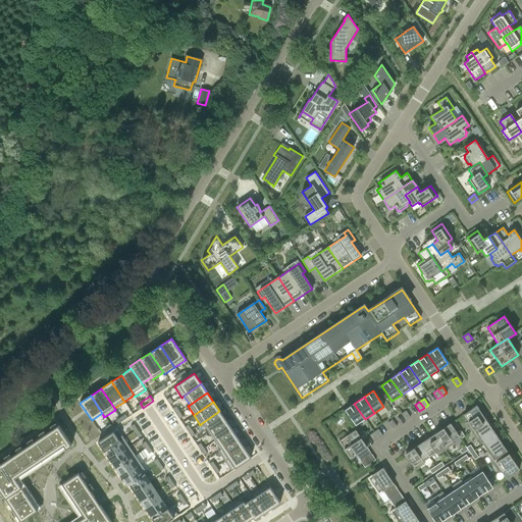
[(365,419),(354,404),(345,410),(356,425),(365,419)]
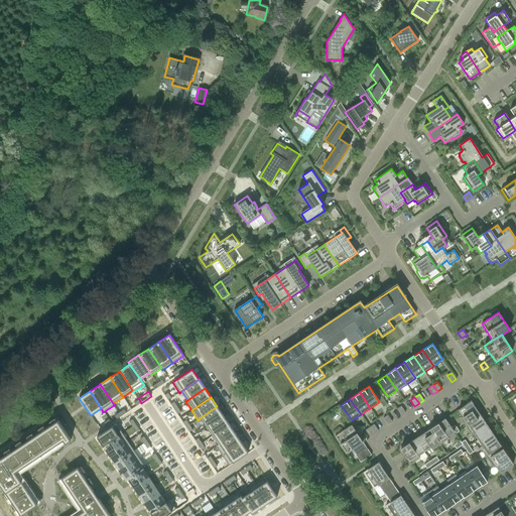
[(466,427),(481,416),(473,404),(474,404),(471,401),(466,404),(467,405),(458,410),(463,417),(461,418),(466,427)]
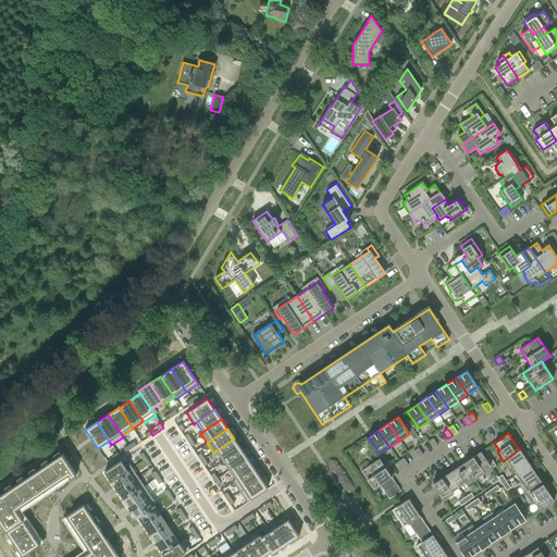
[(234,438),(215,452),(222,461),(240,448),(234,438)]
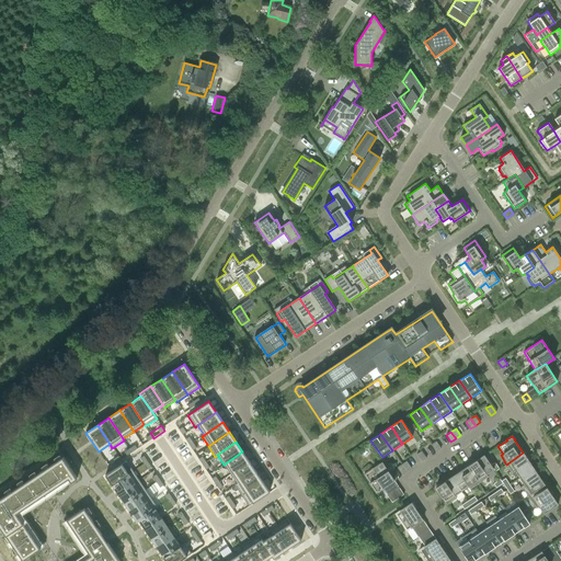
[(436,451),(441,448),(436,442),(431,445),(436,451)]
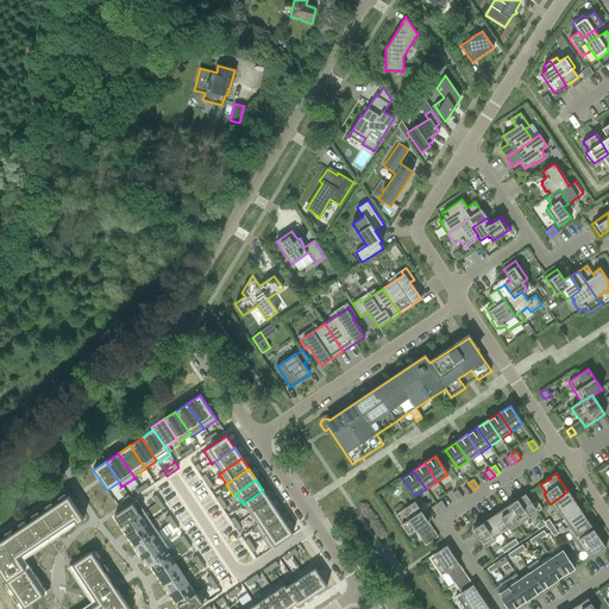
[(263,490),(243,504),(250,515),(270,501),(263,490)]
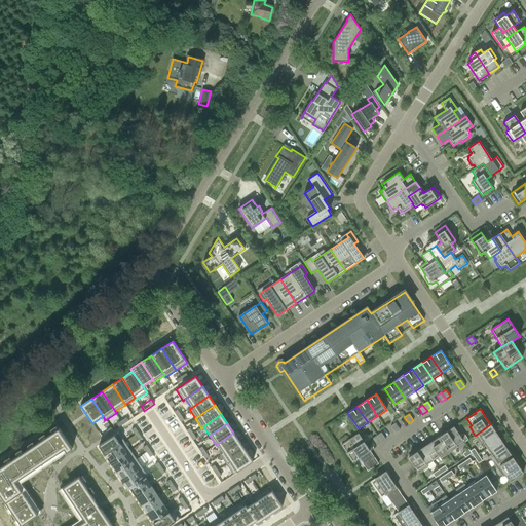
[(395,433),(400,429),(396,423),(390,426),(395,433)]
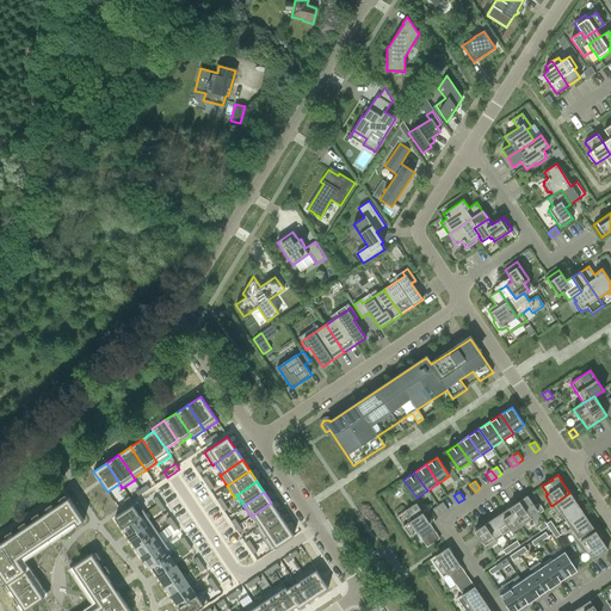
[(569,493),(551,506),(559,516),(561,513),(566,520),(581,511),(569,493)]
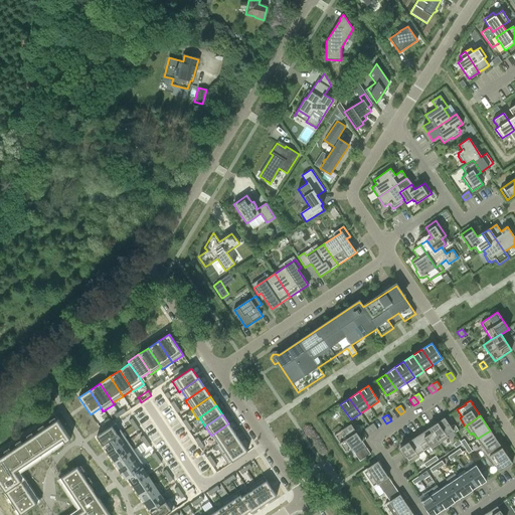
[(440,444),(448,438),(446,436),(453,431),(451,427),(445,418),(430,428),(440,444)]
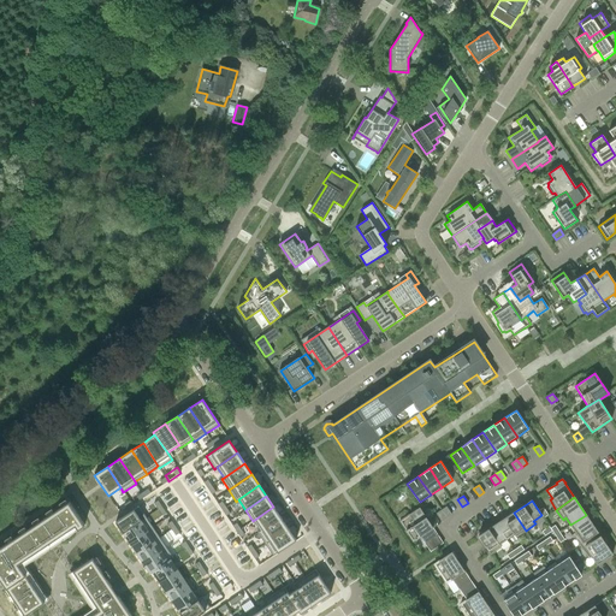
[(69,502),(0,548),(0,578),(6,586),(5,587),(24,615),(45,603),(25,574),(24,575),(17,564),(75,526),(78,529),(84,526),(69,502)]
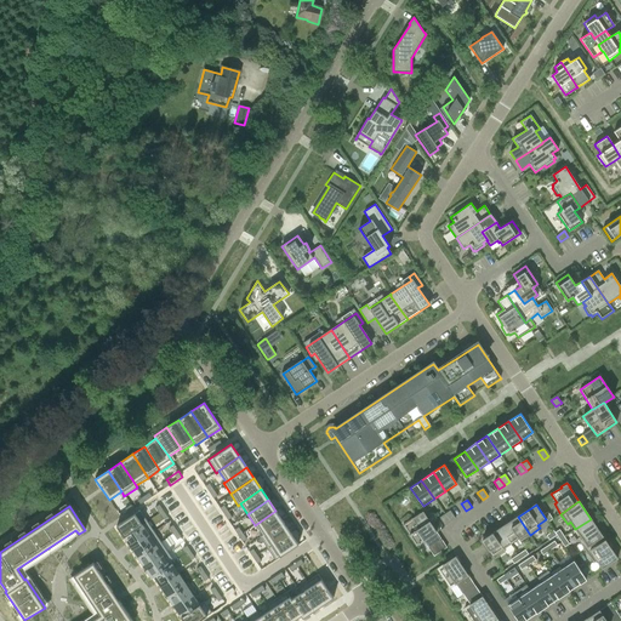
[(140,511),(117,527),(124,537),(147,522),(140,511)]
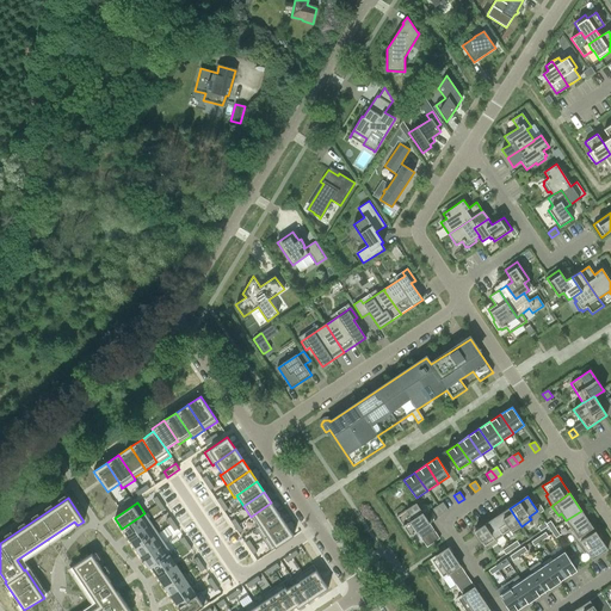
[(271,503),(251,517),(258,526),(258,528),(278,513),(271,503)]
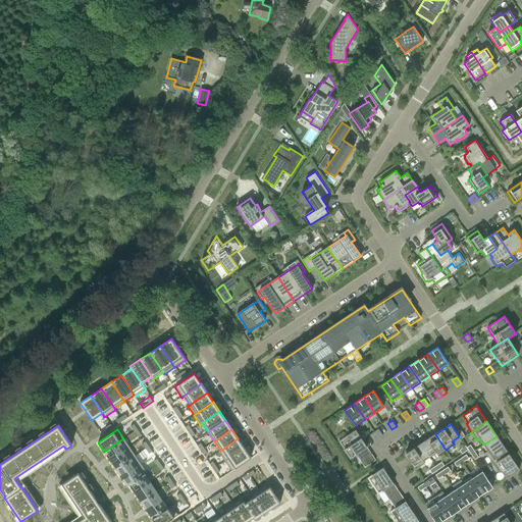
[(378,438),(382,435),(378,429),(374,432),(378,438)]
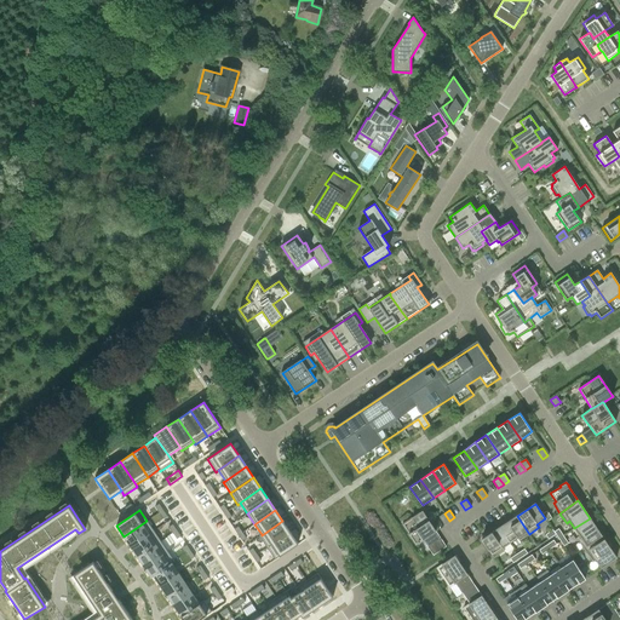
[(435,530),(422,511),(402,524),(415,545),(435,530)]
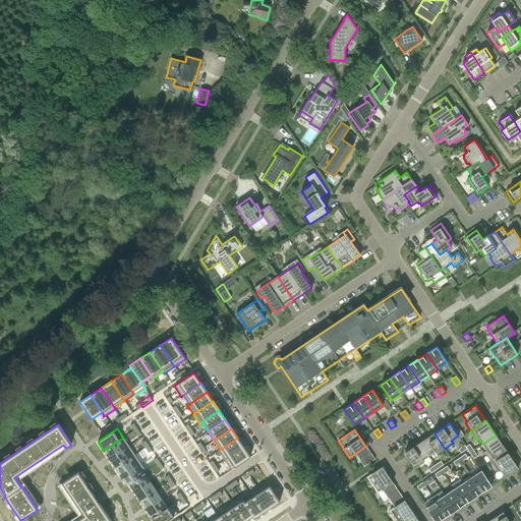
[(373,441),(378,438),(373,431),(368,435),(373,441)]
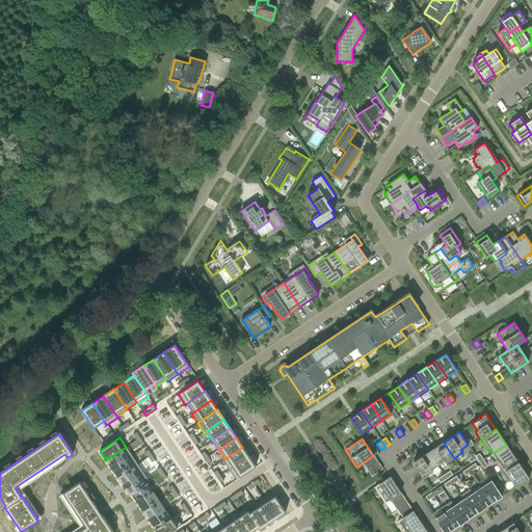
[(454,458),(444,443),(428,453),(436,466),(444,461),(446,463),(454,458)]
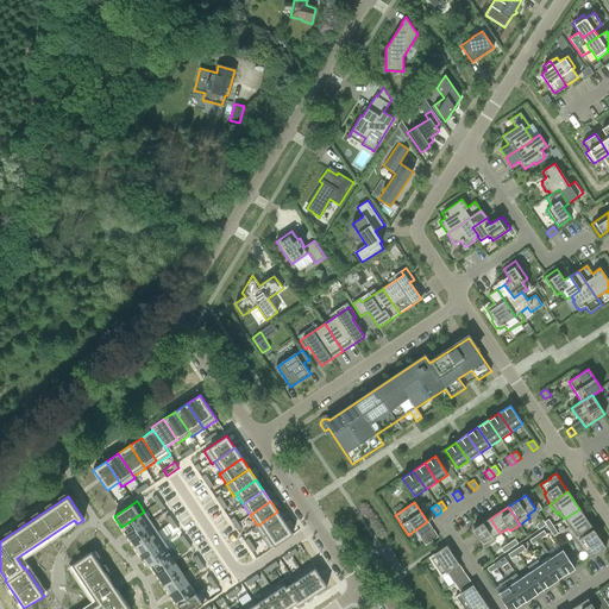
[(575,540),(592,528),(579,509),(564,519),(569,527),(566,528),(575,540)]
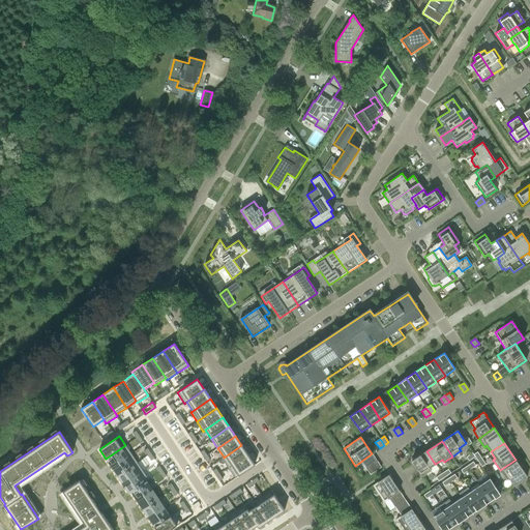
[(125,445),(106,459),(109,464),(111,467),(131,454),(125,445)]
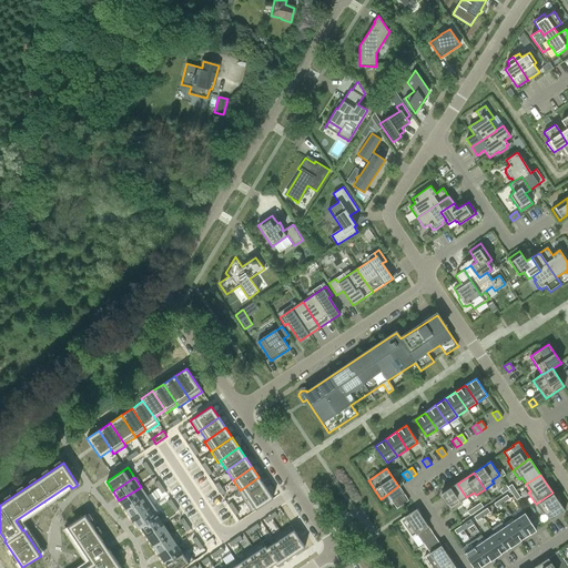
[(240,489),(237,492),(244,501),(265,487),(259,477),(240,490),(240,489)]
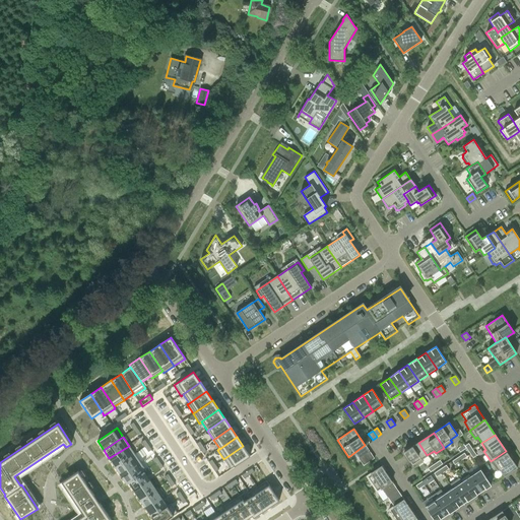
[(427,455),(418,443),(403,452),(413,468),(423,462),(420,459),(427,455)]
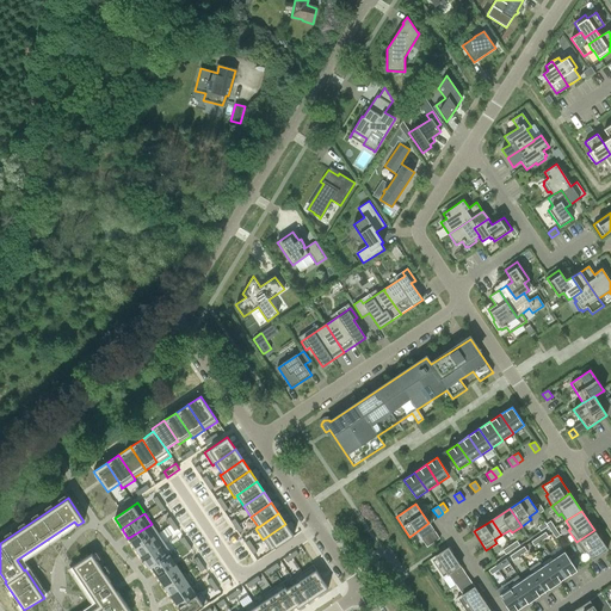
[(152,524),(128,538),(135,549),(158,534),(152,524)]
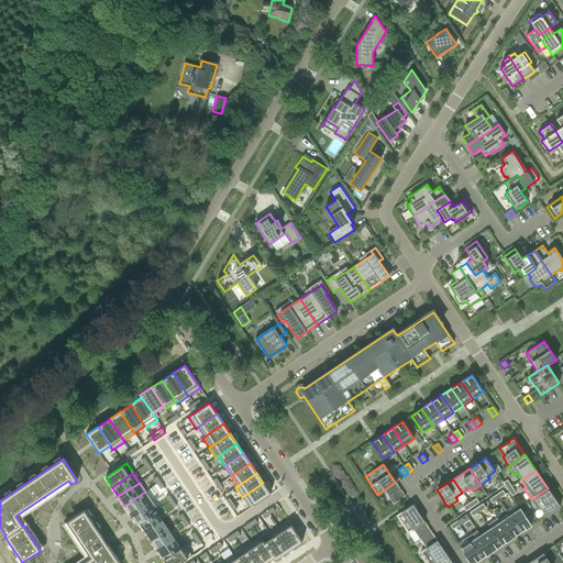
[(263,483),(242,497),(250,508),(271,494),(263,483)]
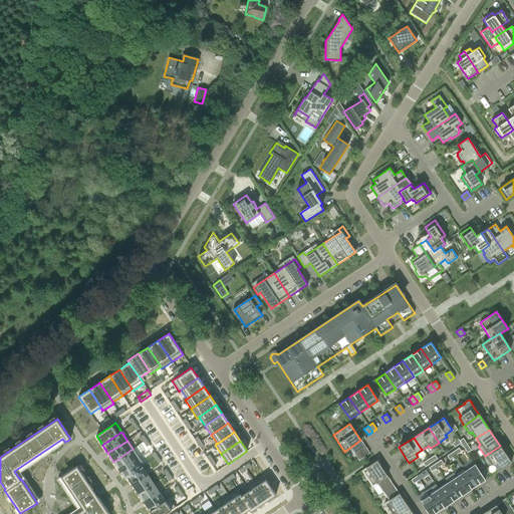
[(500,446),(485,456),(491,466),(494,464),(498,471),(511,463),(500,446)]
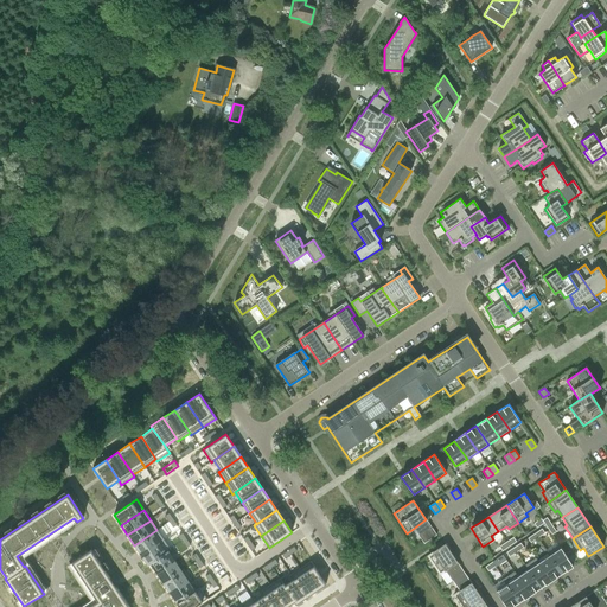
[(420,537),(423,544),(436,535),(432,529),(420,537)]
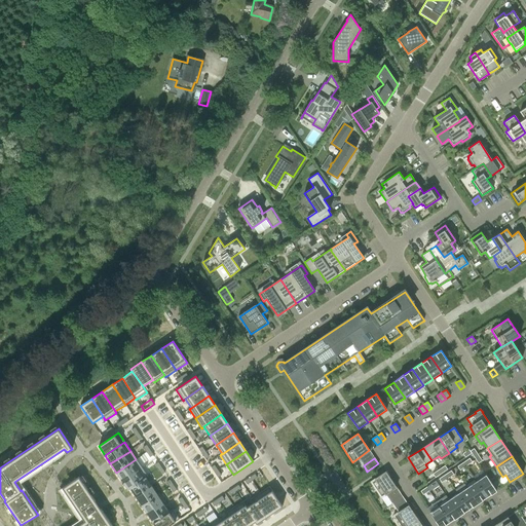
[(136,459),(116,473),(122,481),(142,467),(136,459)]
